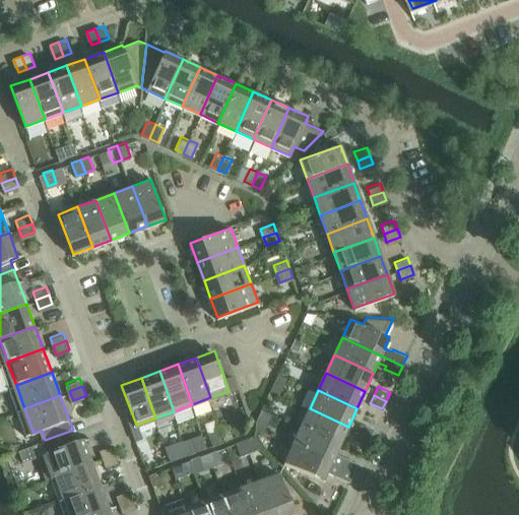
[(302,426),(340,444),(348,427),(310,408),(302,426)]
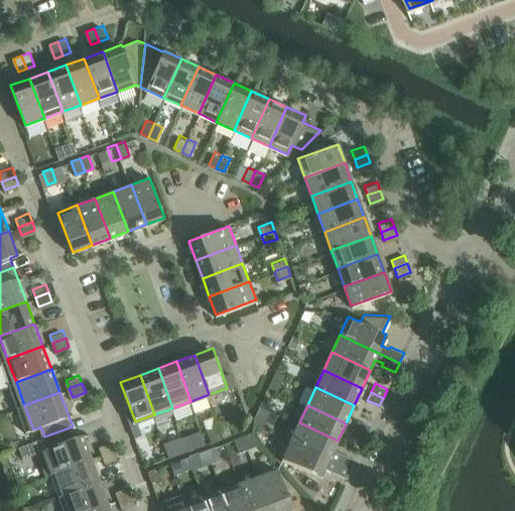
[(228,418),(219,422),(224,435),(233,431),(228,418)]
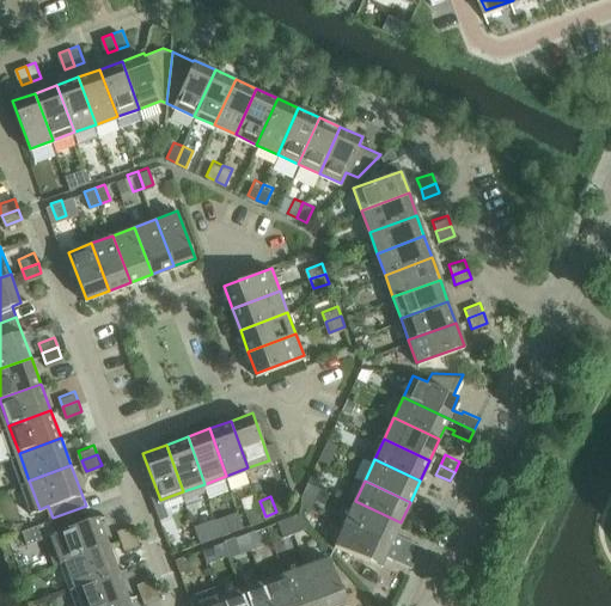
[(425,496),(421,507),(435,513),(440,503),(425,496)]
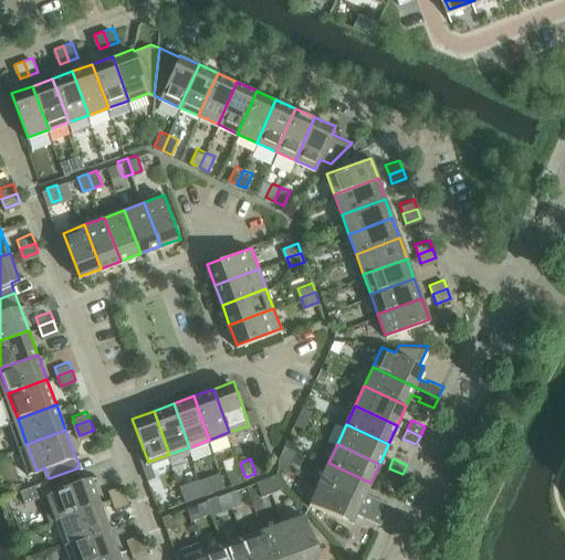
[(246,477),(240,463),(231,466),(237,481),(246,477)]
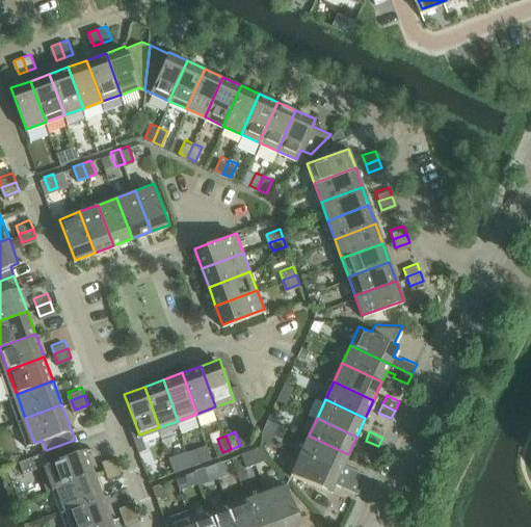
[(309,436),(300,453),(340,472),(348,454),(309,436)]
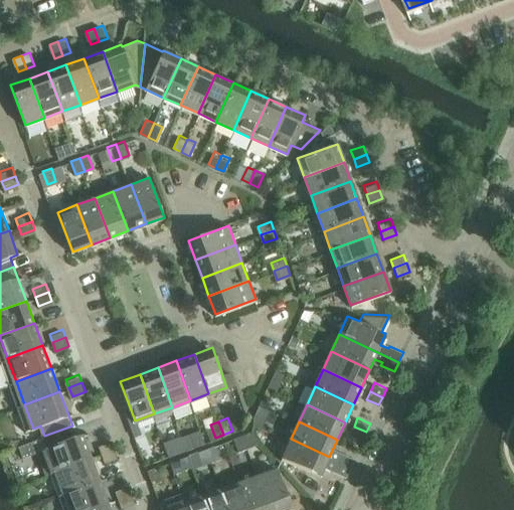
[(72,426),(44,436),(57,470),(93,457),(83,433),(76,436),(72,426)]
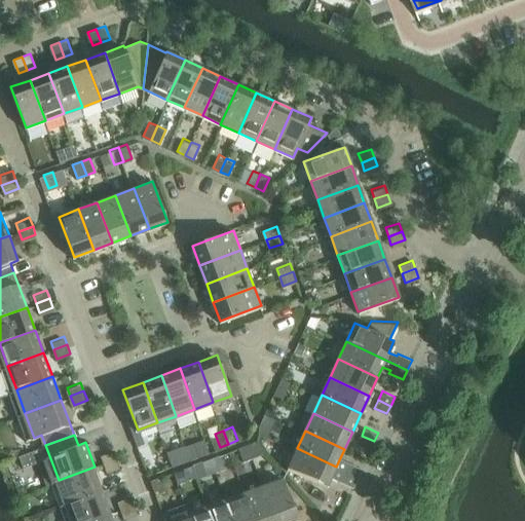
[(374,441),(362,436),(358,444),(370,449),(374,441)]
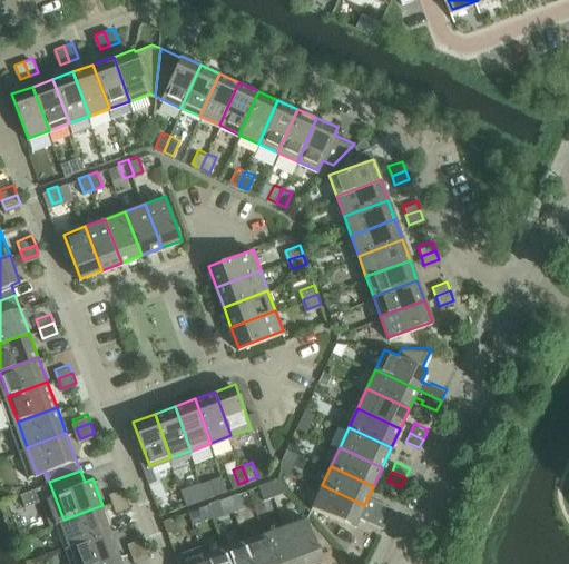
[(211,477),(202,481),(207,495),(216,492),(211,477)]
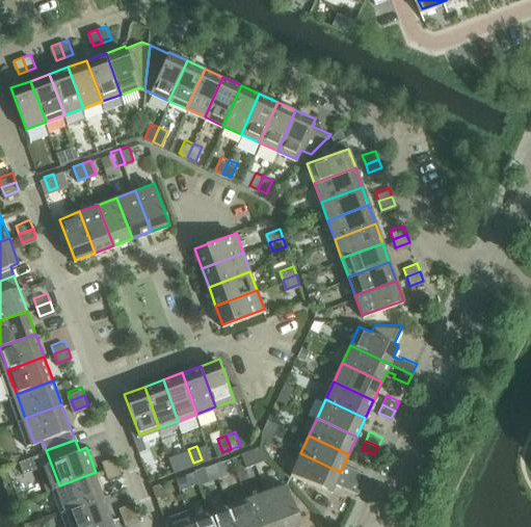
[(248,450),(254,464),(263,459),(258,446),(248,450)]
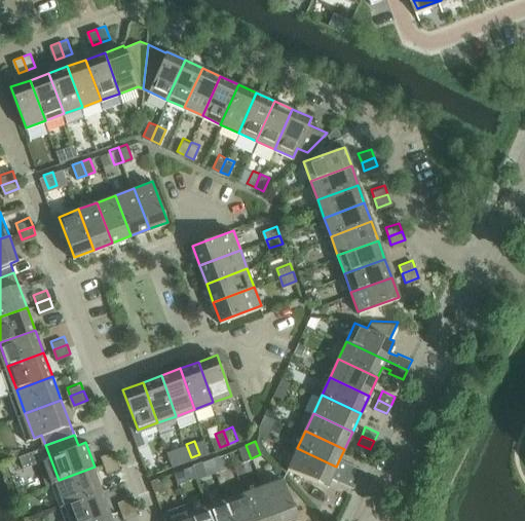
[(191,457),(186,444),(178,447),(183,460),(191,457)]
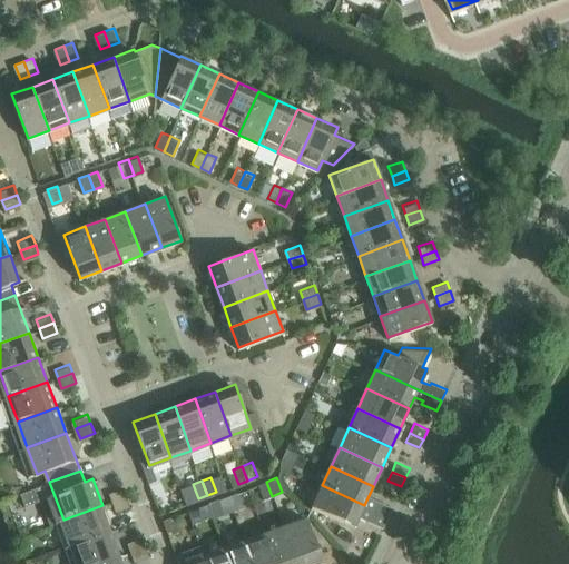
[(263,500),(272,496),(266,482),(257,485),(263,500)]
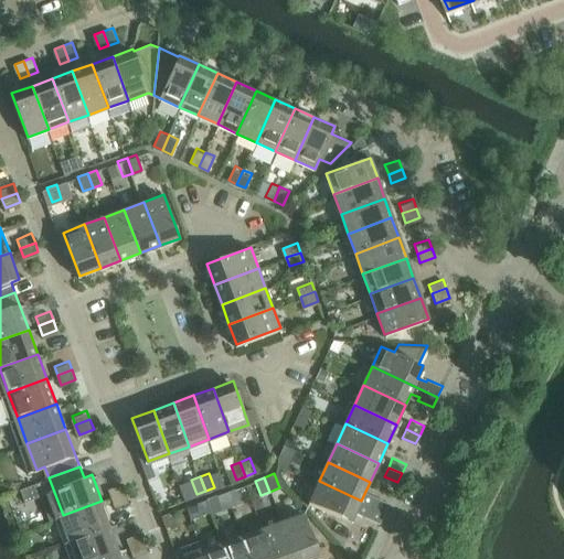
[(361,501),(319,481),(309,502),(351,520),(361,501)]
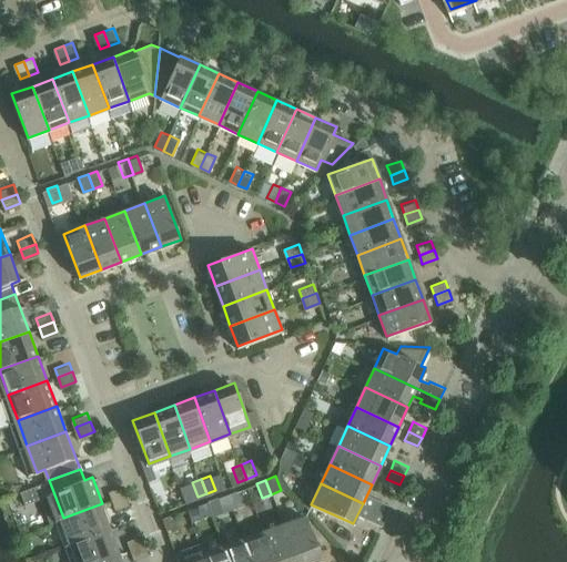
[(109,491),(112,499),(127,493),(123,484),(109,491)]
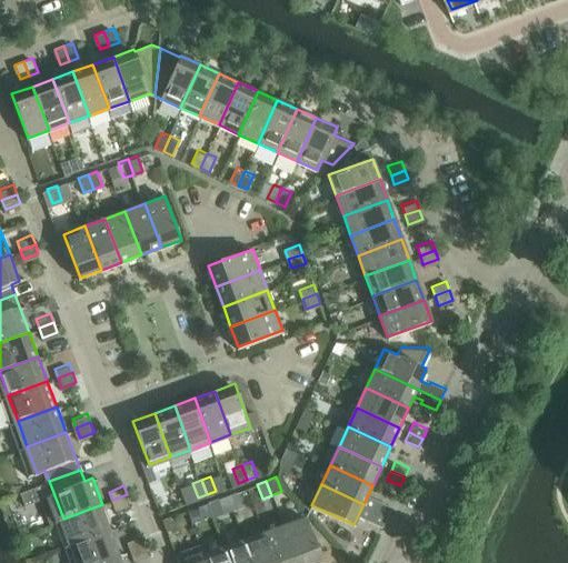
[(228,494),(233,509),(243,505),(238,491),(228,494)]
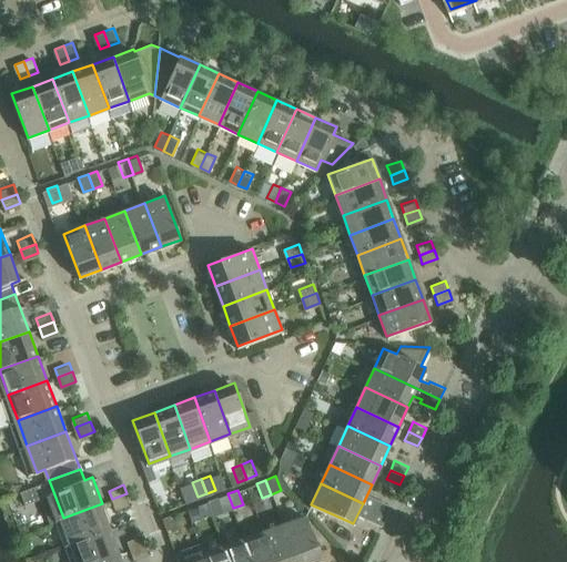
[(160,494),(165,509),(175,506),(170,491),(160,494)]
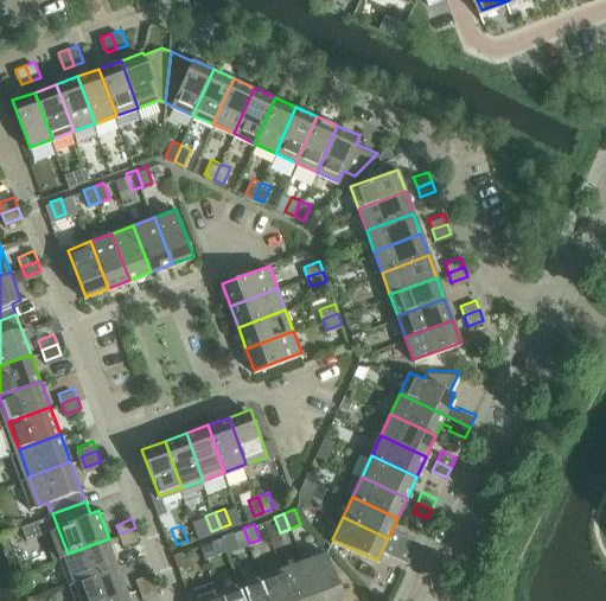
[(135,528),(120,534),(125,544),(140,538),(135,528)]
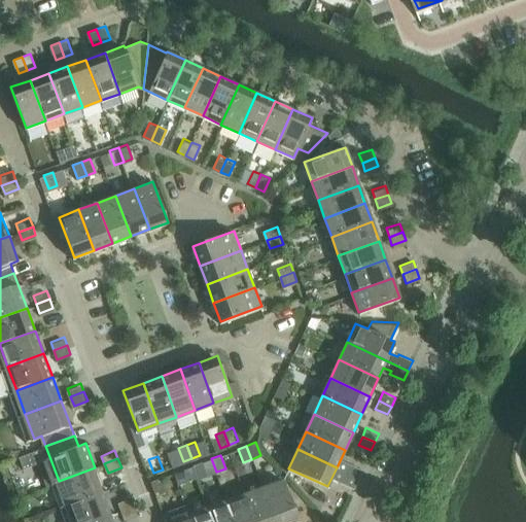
[(208,475),(216,472),(211,458),(203,461),(208,475)]
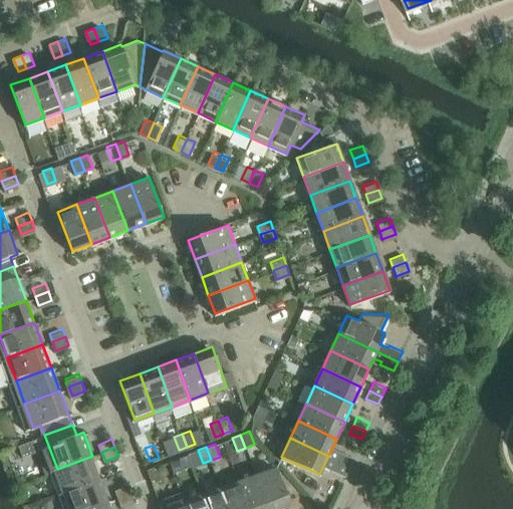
[(340,453),(337,460),(349,466),(353,458),(340,453)]
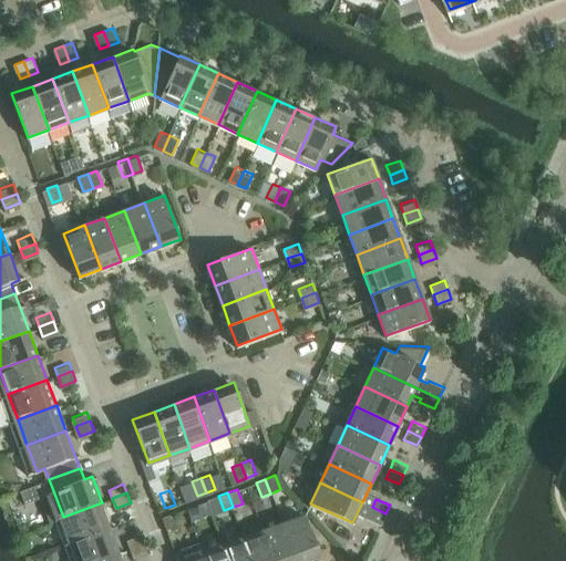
[(111,528),(102,502),(63,517),(72,542),(111,528)]
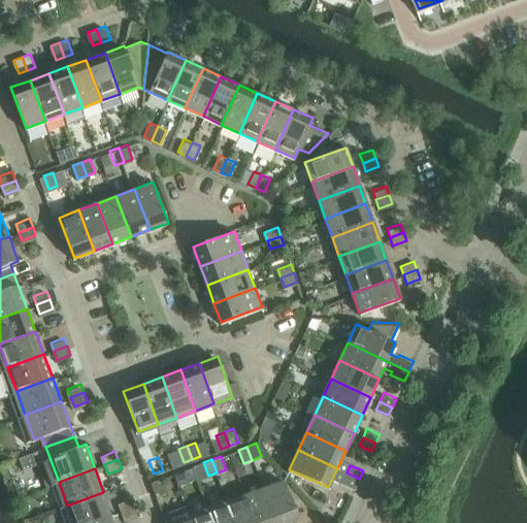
[(176,474),(180,487),(190,483),(185,469),(176,474)]
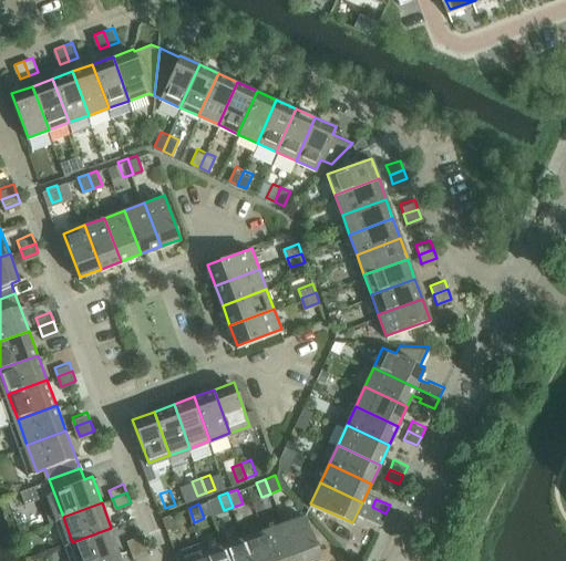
[(386,513),(372,507),(368,517),(381,523),(386,513)]
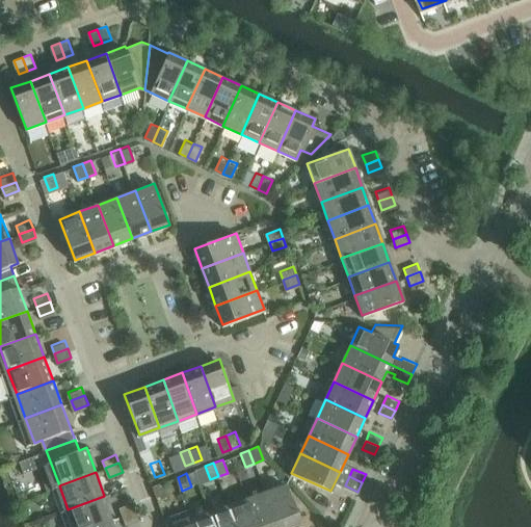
[(174,494),(182,491),(178,477),(168,480),(174,494)]
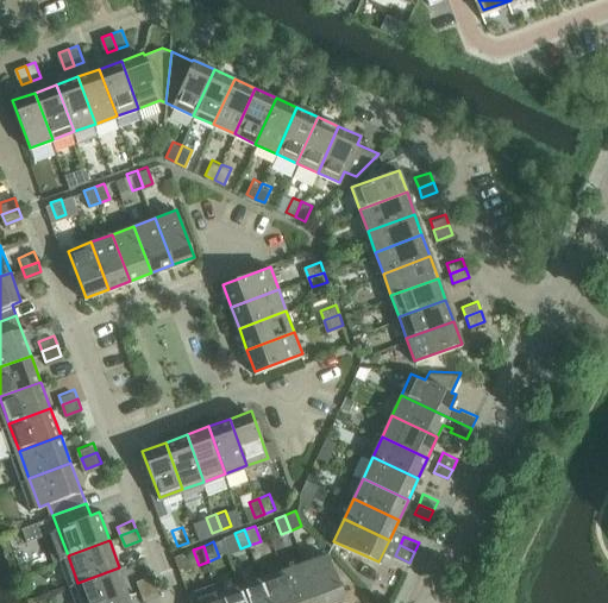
[(305,561),(320,602),(337,602),(345,601),(327,553),(305,561)]
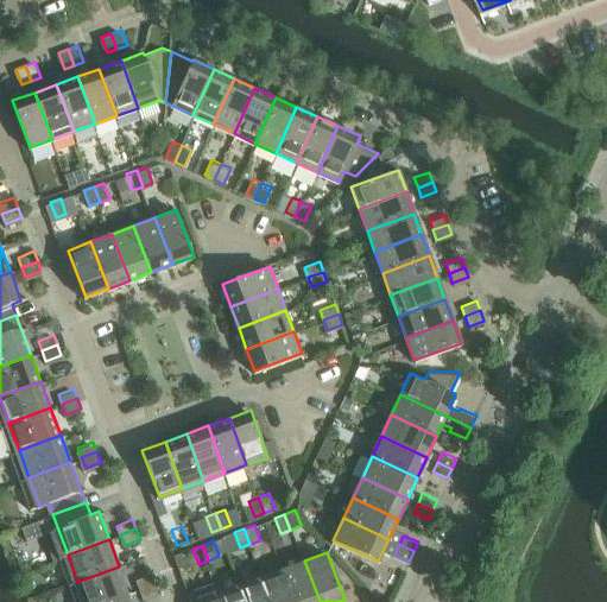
[(284,569),(296,601),(320,601),(304,561),(284,569)]
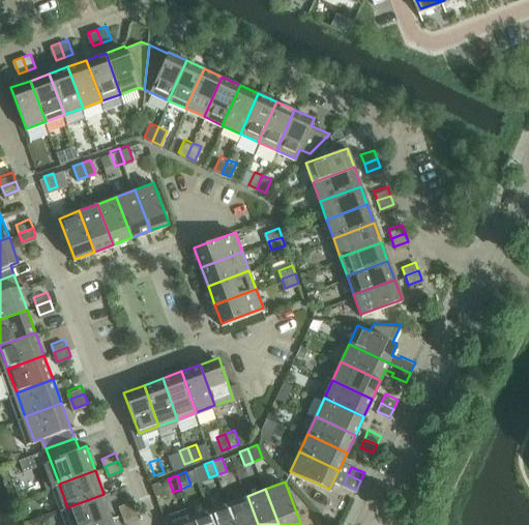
[(67,507),(74,524),(90,524),(112,517),(104,494),(67,507)]
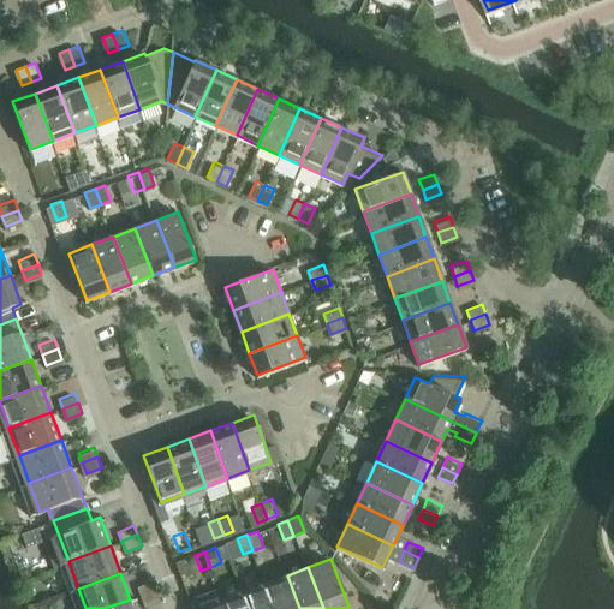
[(264,583),(274,608),(299,608),(287,575),(264,583)]
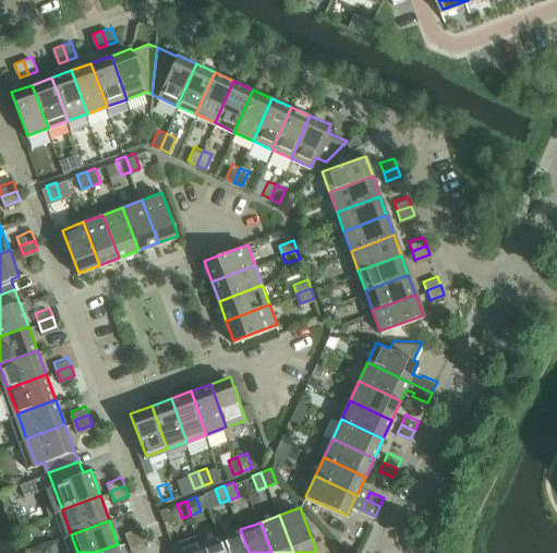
[(125,532),(129,540),(143,535),(140,526),(125,532)]
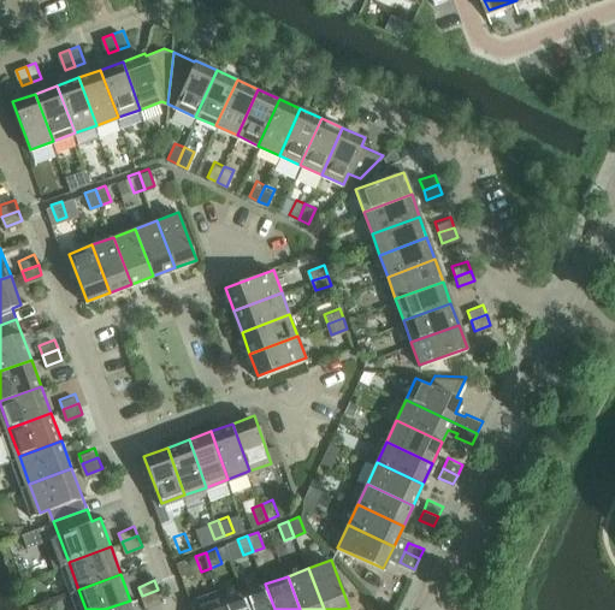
[(243,592),(249,609),(275,609),(265,584),(243,592)]
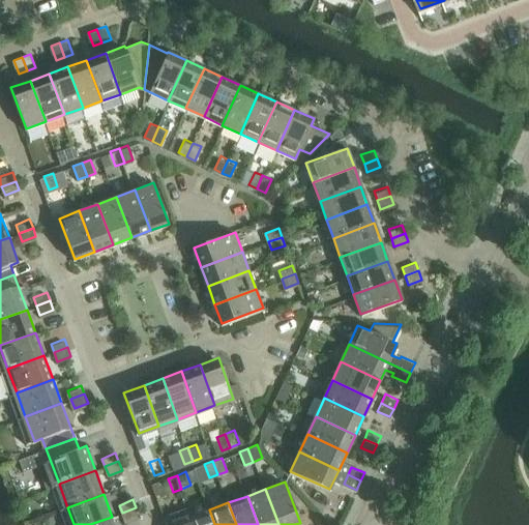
[(168,524),(195,524),(192,516),(188,506),(165,515),(168,524)]
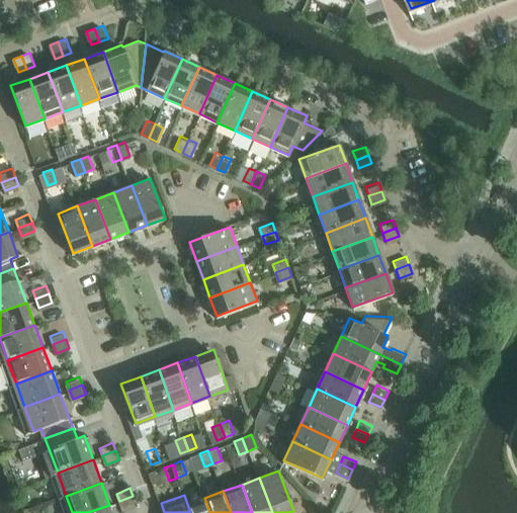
[(133,496),(119,501),(122,511),(136,506),(133,496)]
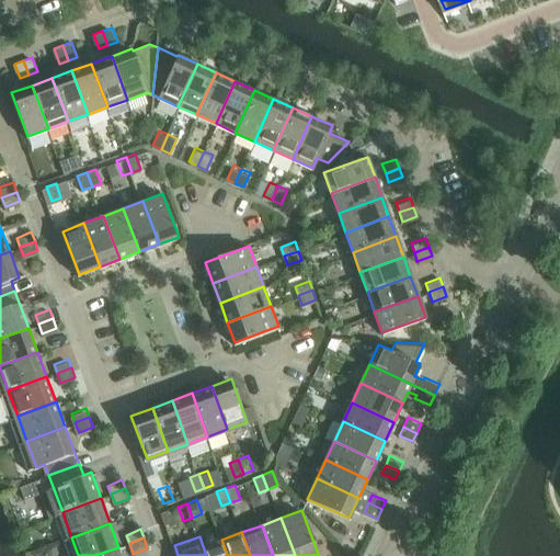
[(203,546),(206,555),(227,555),(221,540),(203,546)]
